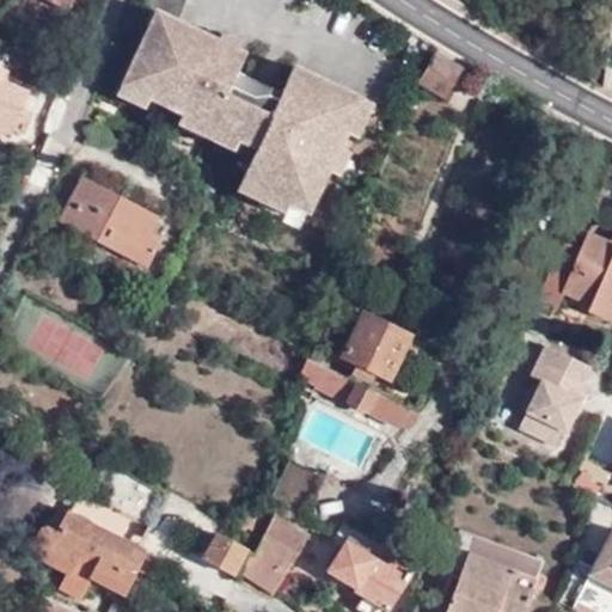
[(311,212),(331,169),(342,146),(349,132),(365,99),(295,66),(282,92),(239,72),(248,55),(178,22),(189,0),(151,0),(148,6),(158,11),(122,85),(151,98),(185,114),(240,140),(258,148),(244,181),(292,202),(311,212)]
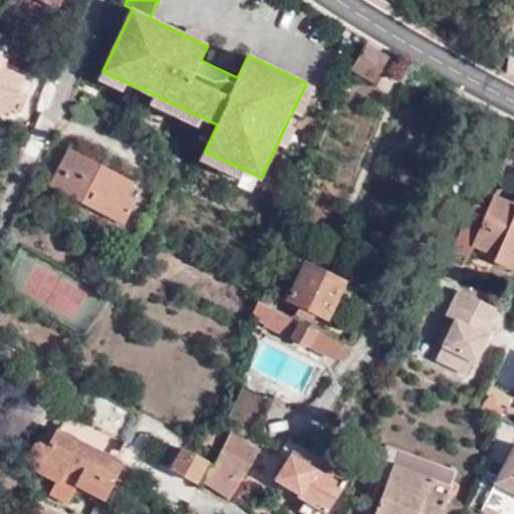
[(377,82),(391,59),(365,44),(351,67),(377,82)]
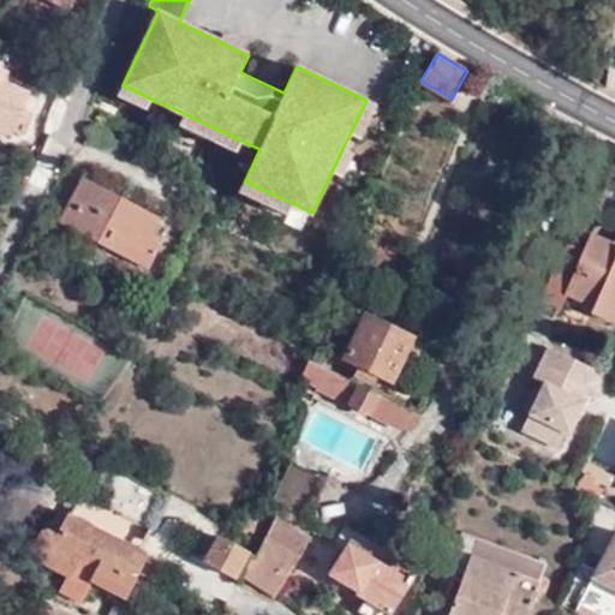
[(12,125),(17,111),(24,94),(3,84),(7,75),(0,71),(0,133),(7,137),(12,125)]
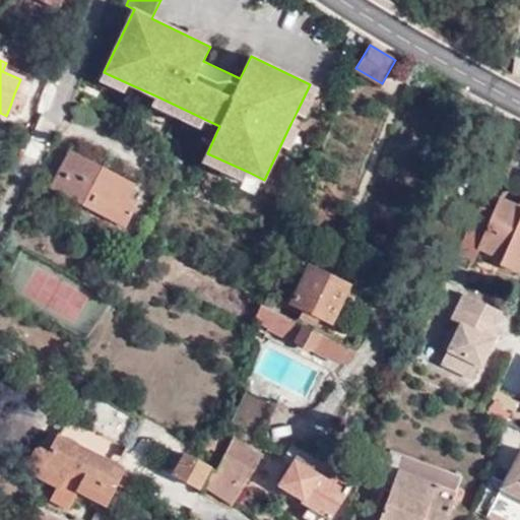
[(128,83),(104,72),(101,81),(123,91),(128,83)]
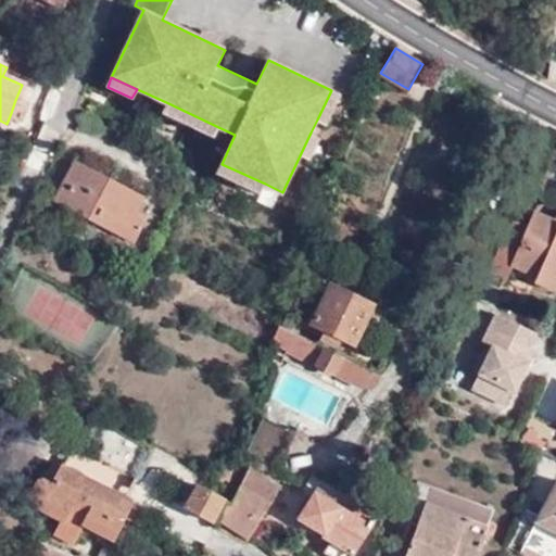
[(331,90),(317,119),(327,124),(341,95),(331,90)]
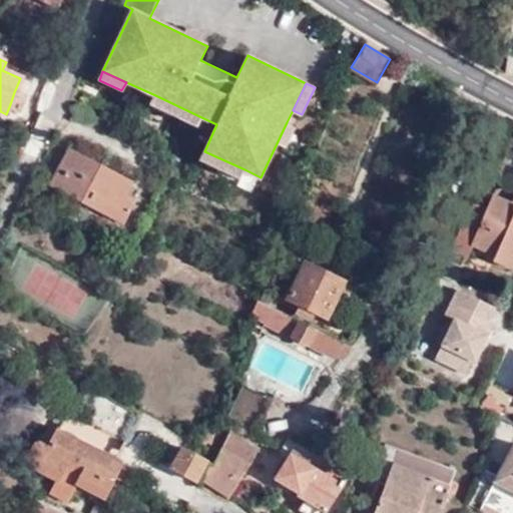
[(23,96),(14,92),(10,104),(19,107),(23,96)]
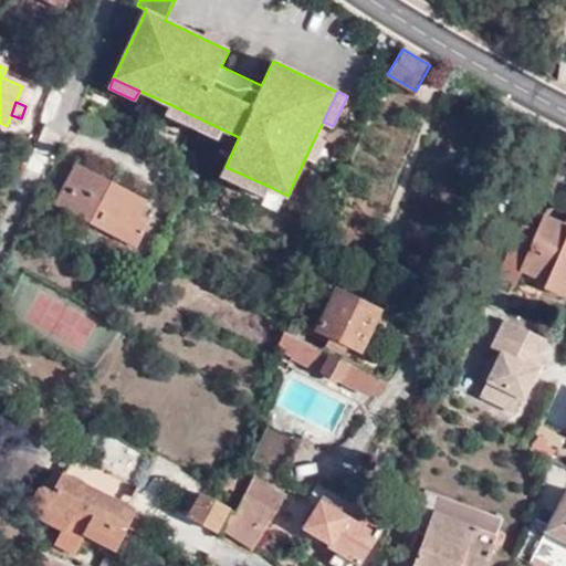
[(217,139),(222,129),(171,105),(167,116),(217,139)]
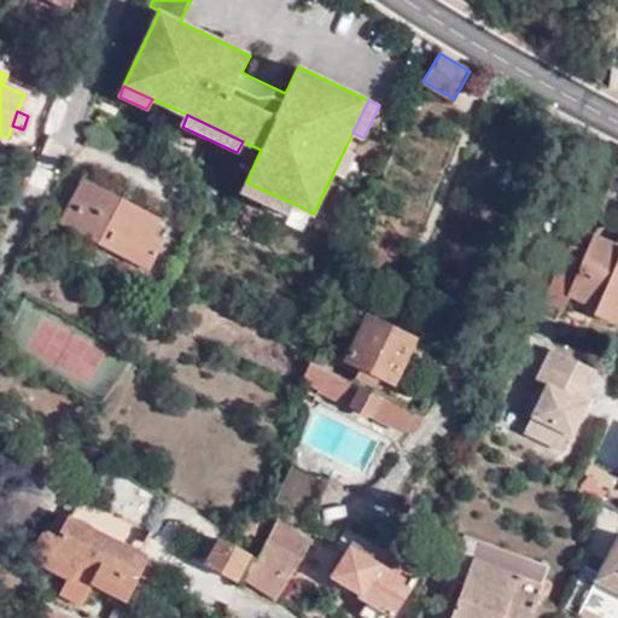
[(345,147),(334,170),(345,175),(356,152),(345,147)]
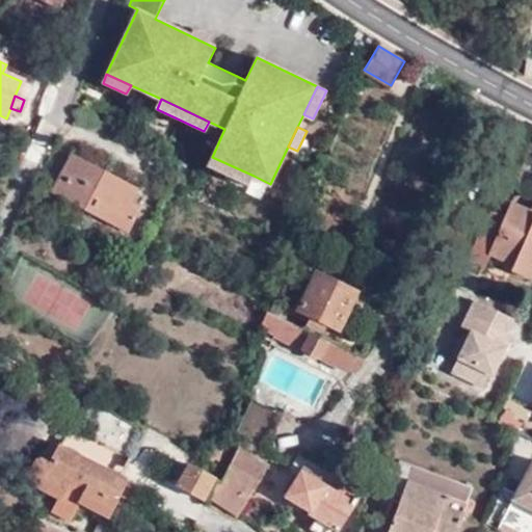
[(133,203),(140,191),(74,155),(54,191),(130,232),(141,209),(133,203)]
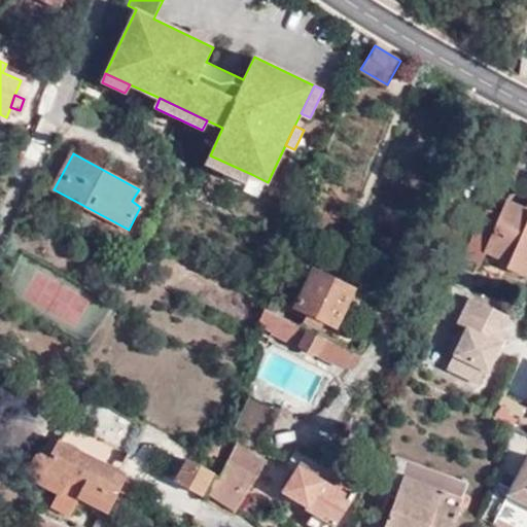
[(246,183),(251,174),(210,155),(206,165),(246,183)]
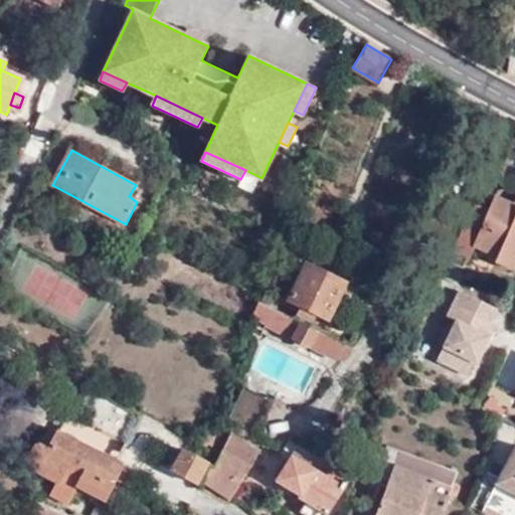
[(514,198),(513,202),(495,194),(488,209),(474,203),(452,251),(467,256),(473,245),(498,256),(495,263),(514,270),(514,267),(514,198)]
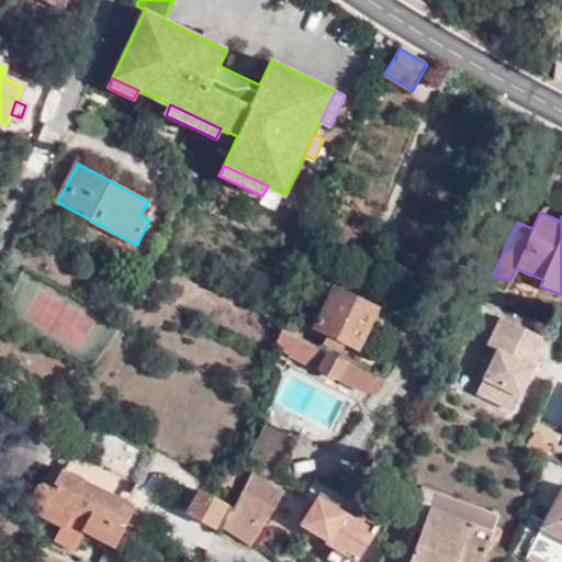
[(321,262),(310,257),(303,274),(313,280),(321,262)]
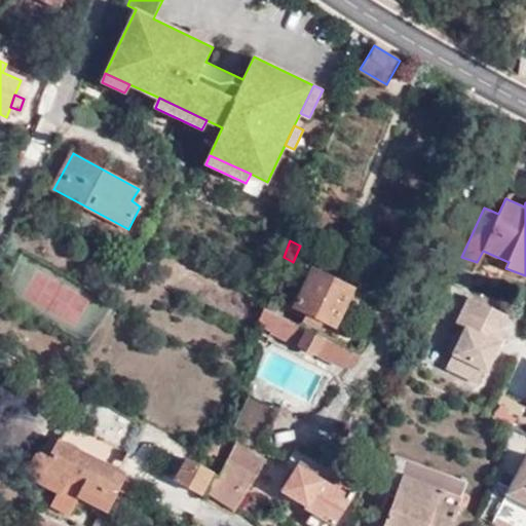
[(334,328),(351,289),(310,269),(306,278),(297,275),(286,304),(334,328)]
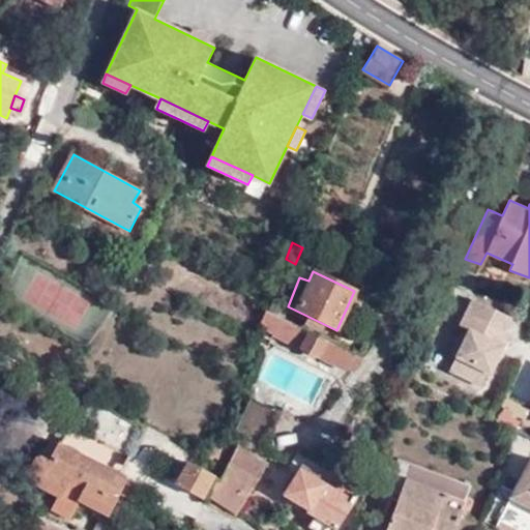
[(268,303),(265,312),(278,318),(284,305),(270,298),(268,303)]
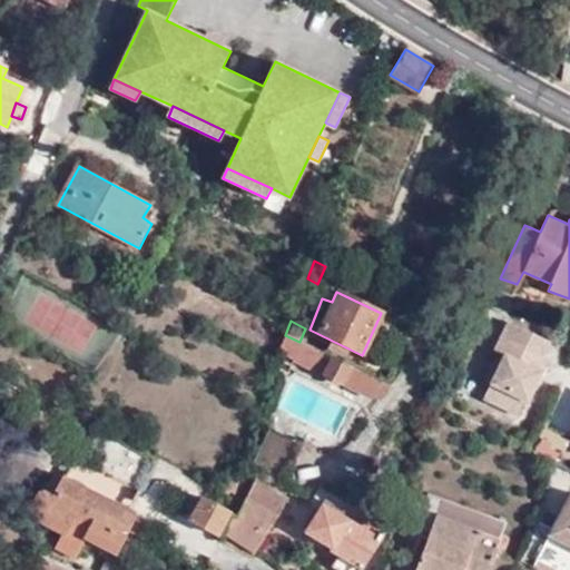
[(508,325),(501,341),(519,350),(513,362),(504,357),(504,359),(485,401),(521,416),(548,361),(543,359),(550,344),(508,325)]
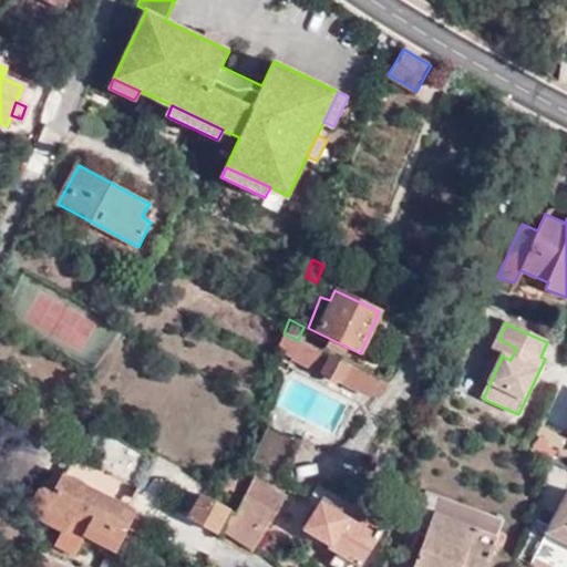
[(284,333),(277,350),(308,364),(307,369),(369,398),(378,379),(298,340),(284,333)]
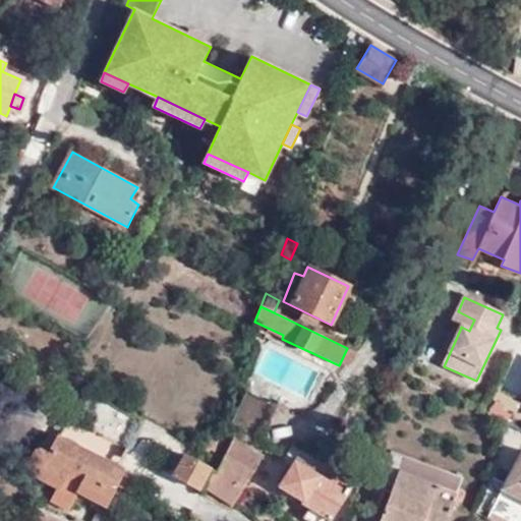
[(474,320),(458,311),(453,324),(461,328),(461,327),(469,331),(474,320)]
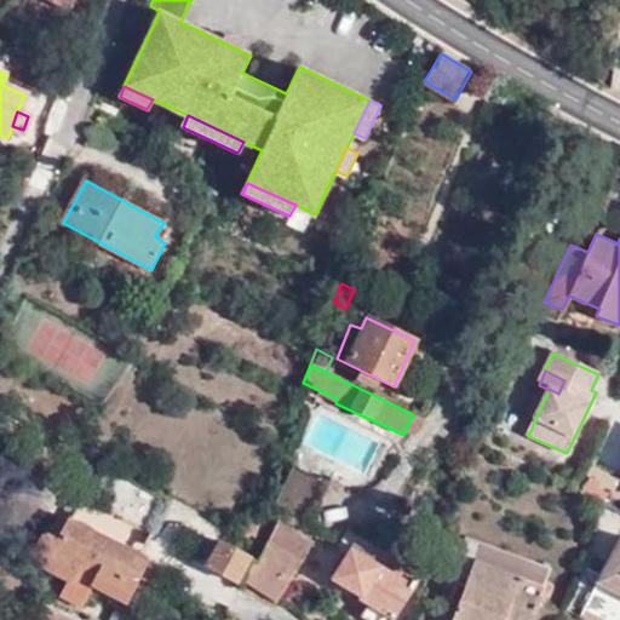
[(311,515),(329,483),(293,464),(277,495),(311,515)]
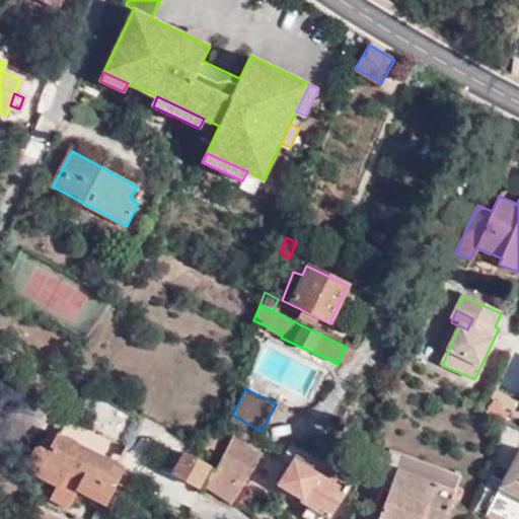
[(217,466),(212,465),(204,485),(232,504),(264,450),(236,435),(217,466)]
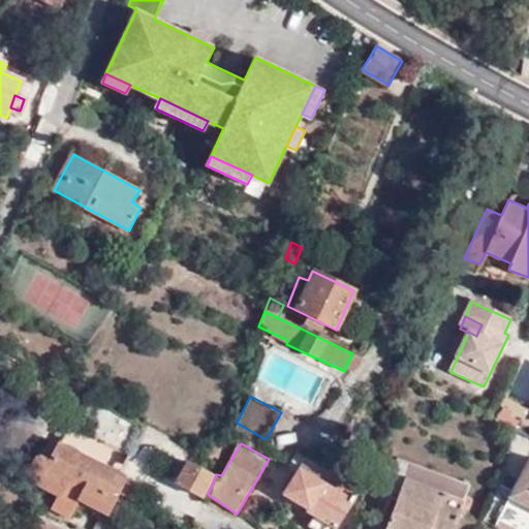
[(105,512),(123,476),(59,444),(51,463),(38,457),(29,475),(40,480),(38,485),(57,494),(52,507),(71,516),(79,500),(105,512)]
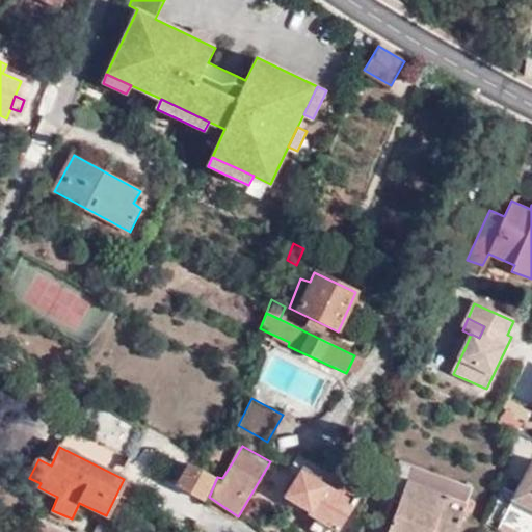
[(204,499),(213,477),(188,463),(177,486),(204,499)]
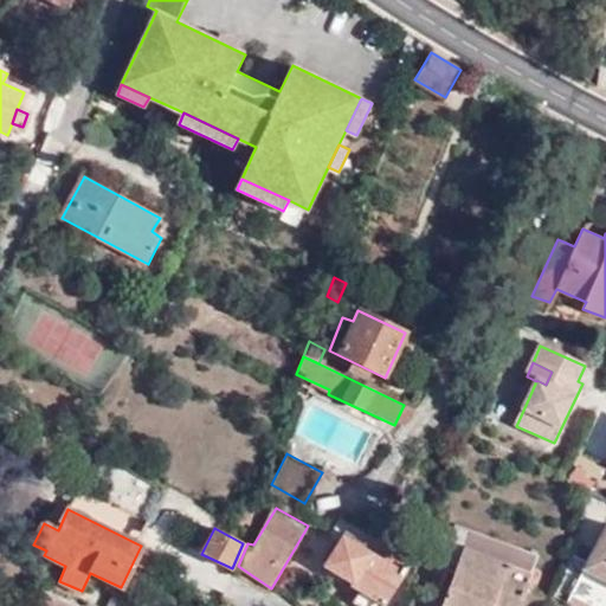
[(605,582),(605,533),(586,573),(605,582)]
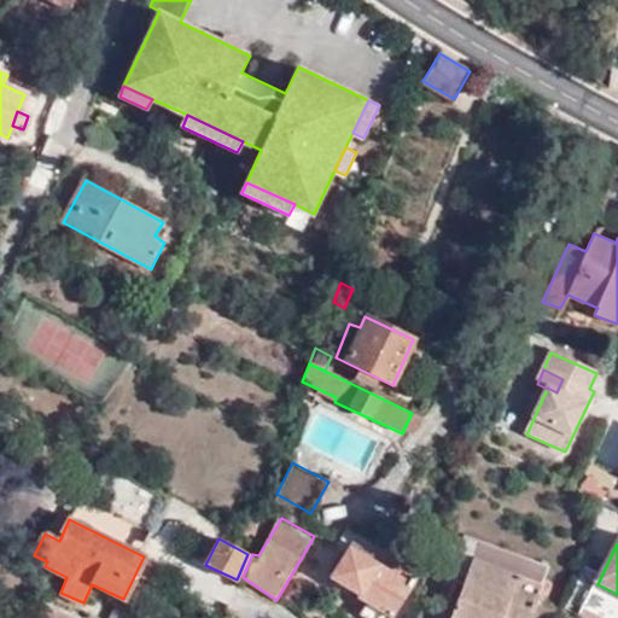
[(328,578),(351,593),(357,596),(356,600),(366,607),(359,617),(390,617),(418,575),(396,560),(389,570),(350,547),(328,578)]
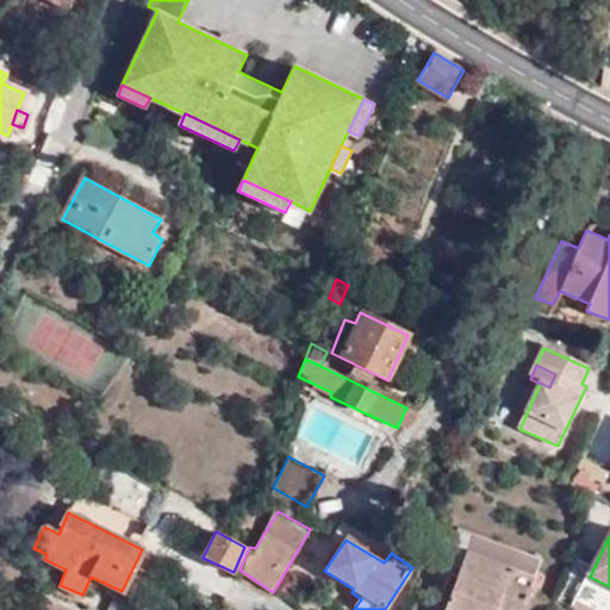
[(506,590),(515,567),(467,551),(444,609),(523,609),(528,598),(506,590)]
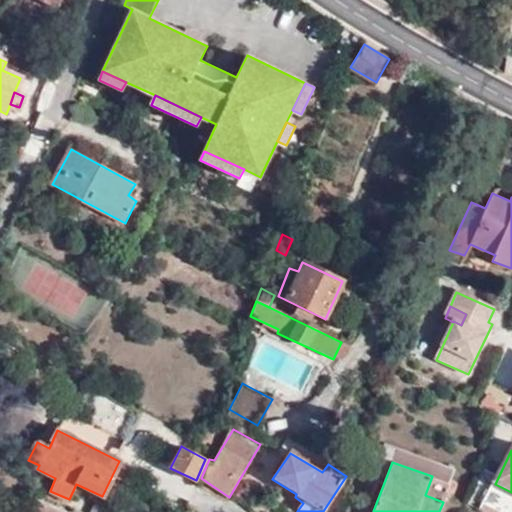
[(450,483),(432,476),(425,495),(443,502),(450,483)]
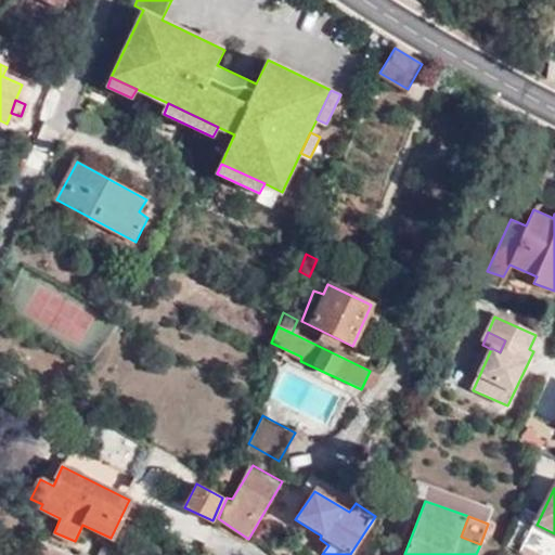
[(321,536),(315,532),(304,552),(308,554),(322,554),(328,545),(320,539),(321,536)]
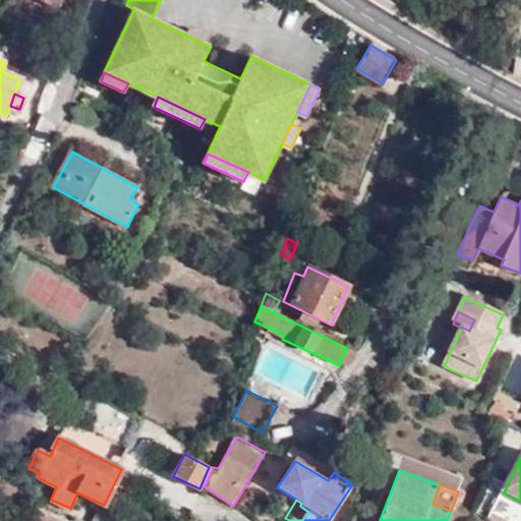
[(112,520),(113,520),(96,512),(91,520),(112,520)]
